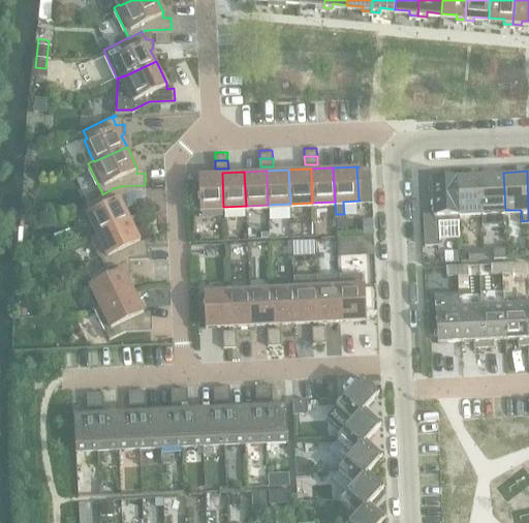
[(223,207),(222,173),(198,174),(200,208),(223,207)]
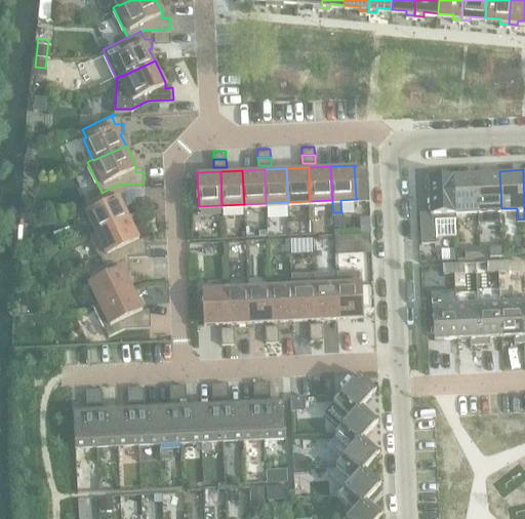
[(476,172),(478,209),(479,209),(479,221),(502,220),(501,208),(499,171),(476,172)]
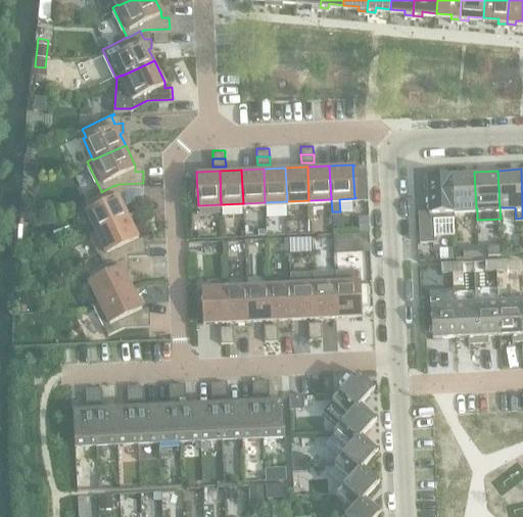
[(474,172),(452,173),(453,209),(455,209),(476,208),(474,172)]
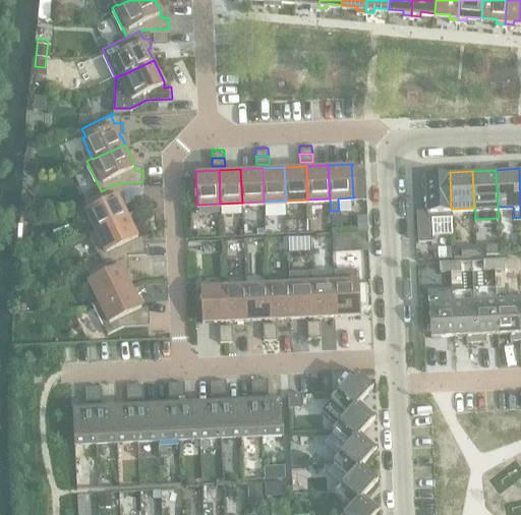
[(451,209),(450,172),(425,173),(426,208),(417,209),(418,239),(432,238),(431,215),(453,214),(453,209),(451,209)]
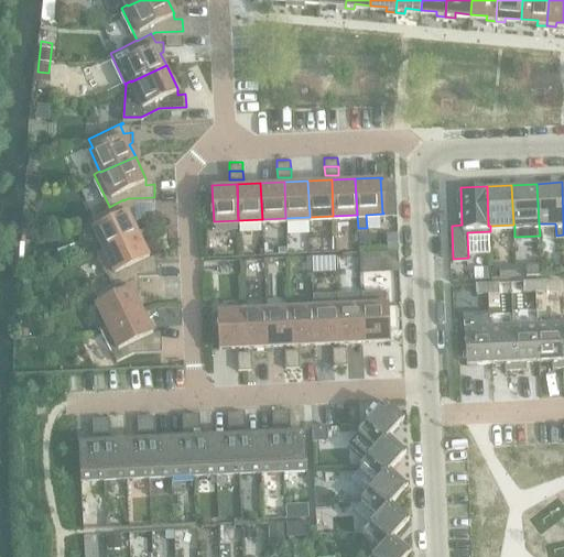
[(109,207),(109,206),(93,214),(97,222),(93,225),(104,247),(139,231),(132,219),(136,218),(136,208),(128,208),(123,200),(123,199),(109,207)]
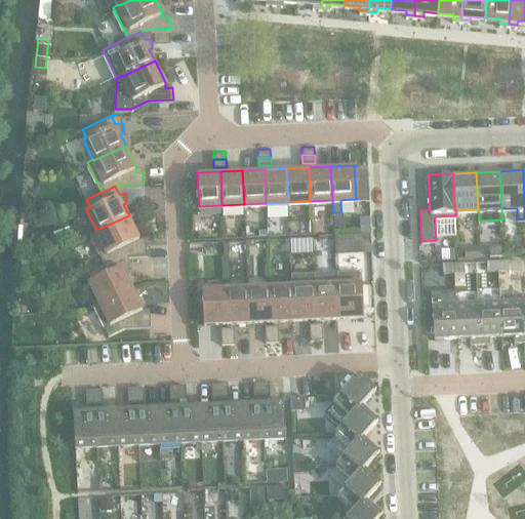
[(90,232),(105,262),(105,263),(118,256),(118,257),(122,255),(147,254),(147,242),(138,242),(138,237),(139,237),(129,215),(96,230),(90,232)]
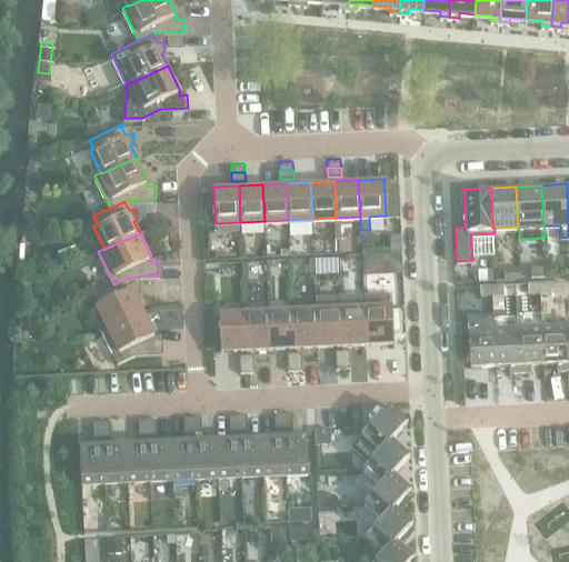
[(132,287),(128,279),(128,278),(113,284),(113,283),(97,292),(101,301),(97,303),(108,324),(108,325),(143,310),(137,298),(141,295),(140,287),(132,287)]
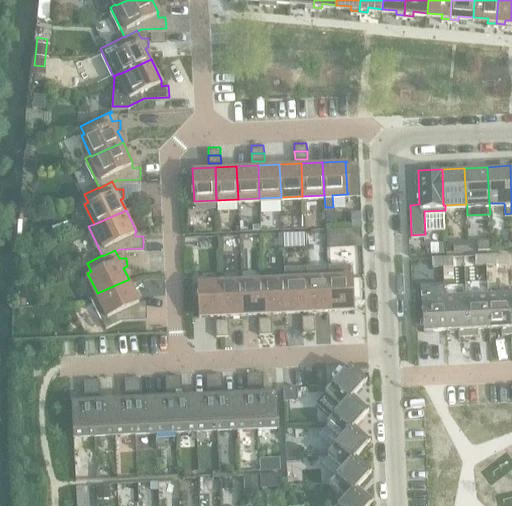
[(486,252),(486,261),(497,260),(496,251),(486,252)]
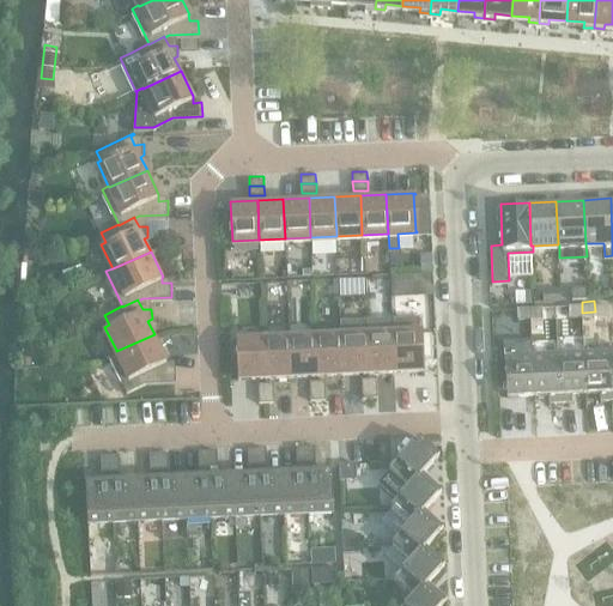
[(582,313),(582,302),(569,302),(569,313),(582,313)]
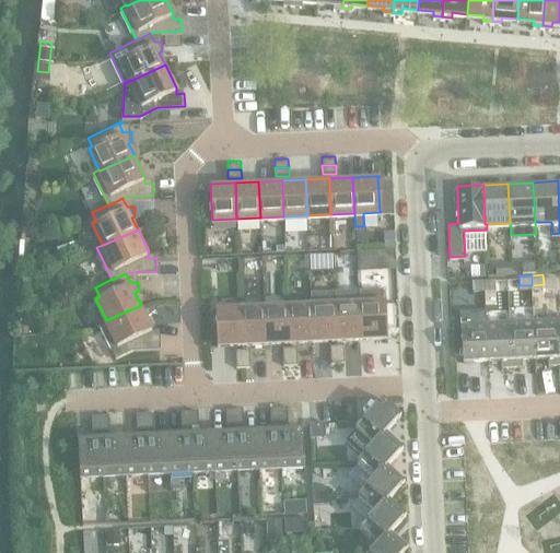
[(485,278),(485,286),(496,286),(496,277),(485,278)]
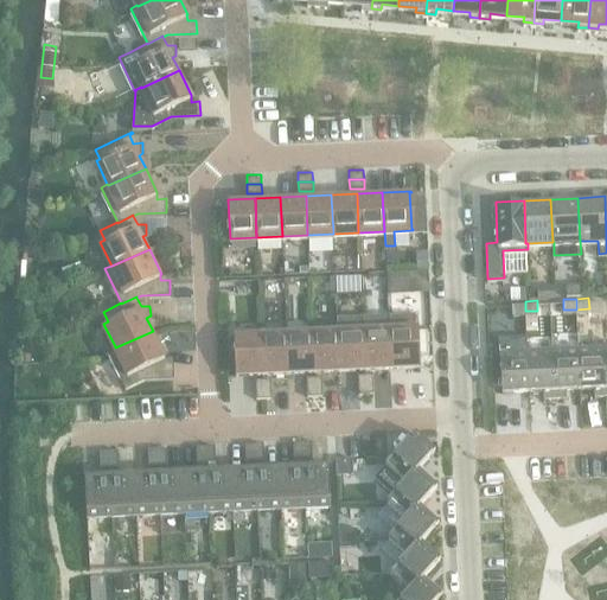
[(525,311),(525,301),(512,301),(512,312),(525,311)]
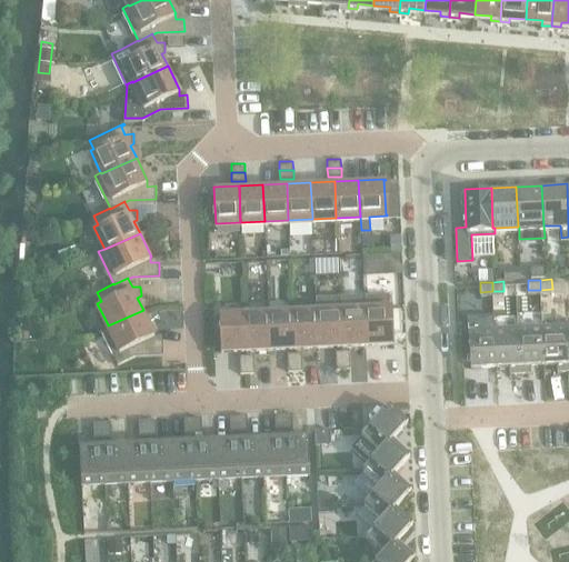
[(363,292),(366,342),(392,341),(392,339),(391,339),(389,305),(391,304),(390,292),(372,293),(372,291),(363,291),(363,292)]
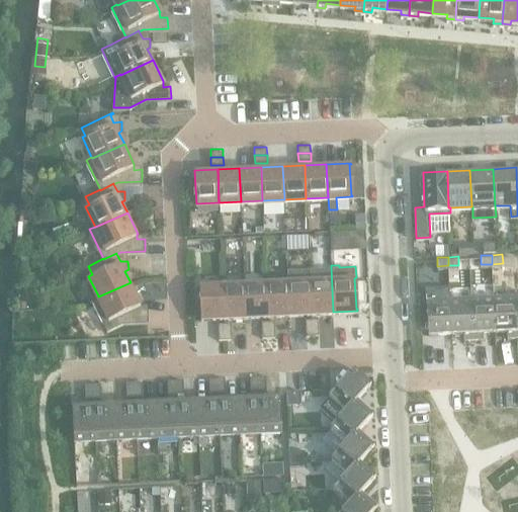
[(333,312),(331,266),(310,267),(310,278),(312,313),(333,312)]
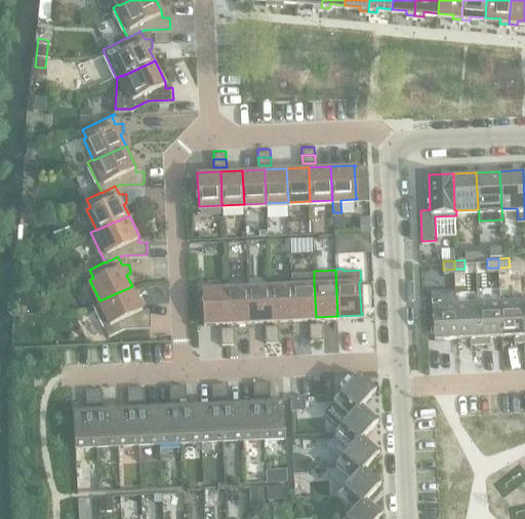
[(291,283),(293,318),(316,317),(314,282),(291,283)]
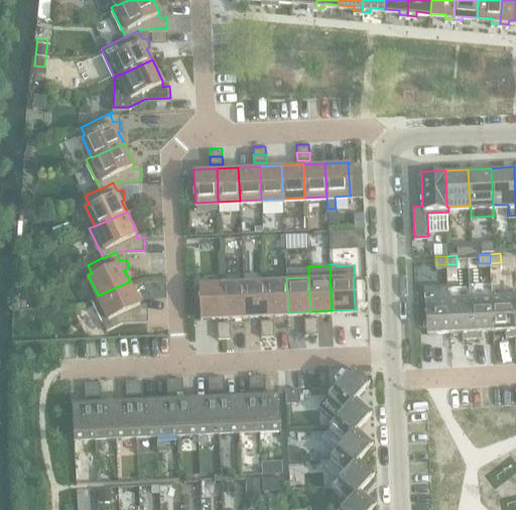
[(288,312),(286,278),(265,279),(266,313),(288,312)]
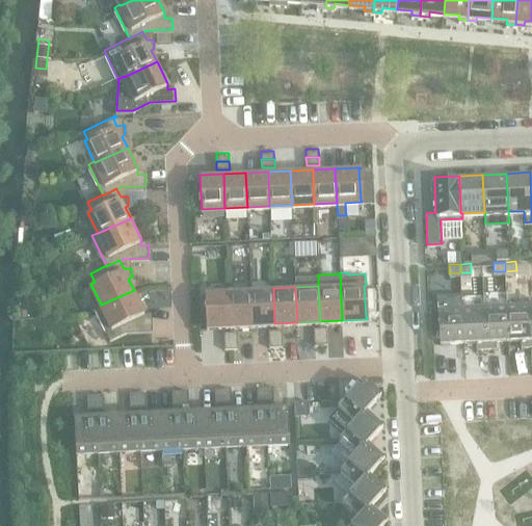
[(250,289),(253,324),(274,323),(273,288),(250,289)]
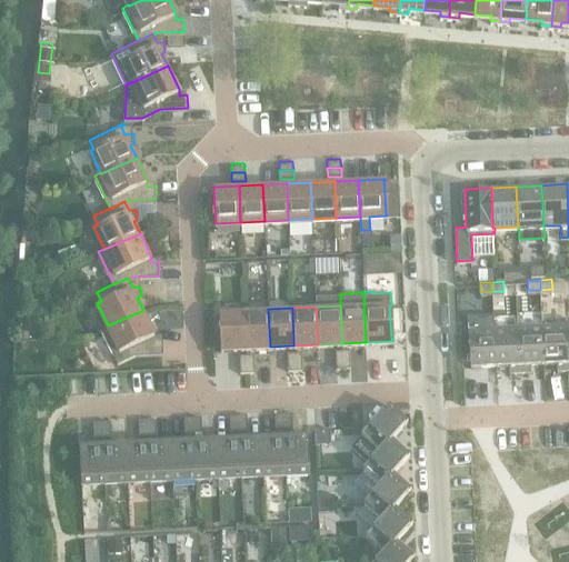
[(270,347),(268,309),(245,310),(246,348),(270,347)]
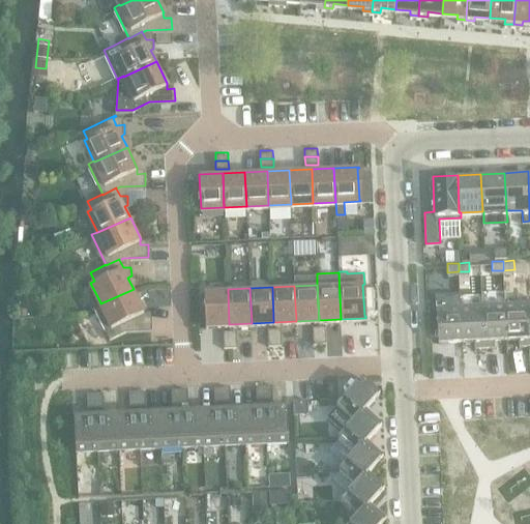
[(100,303),(100,302),(94,306),(110,337),(126,328),(152,327),(151,316),(143,316),(143,311),(144,311),(134,289),(100,303)]
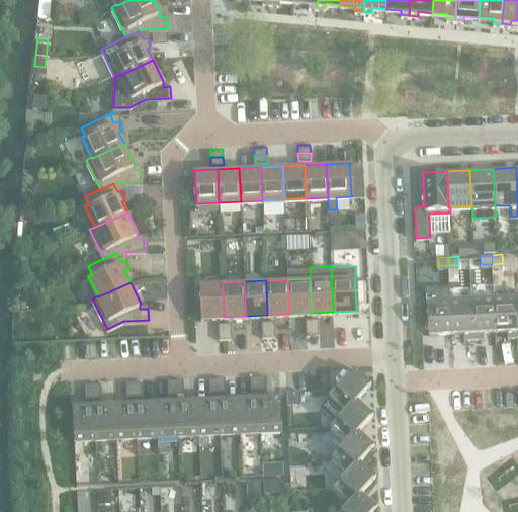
[(224,317),(223,282),(199,283),(201,318),(224,317)]
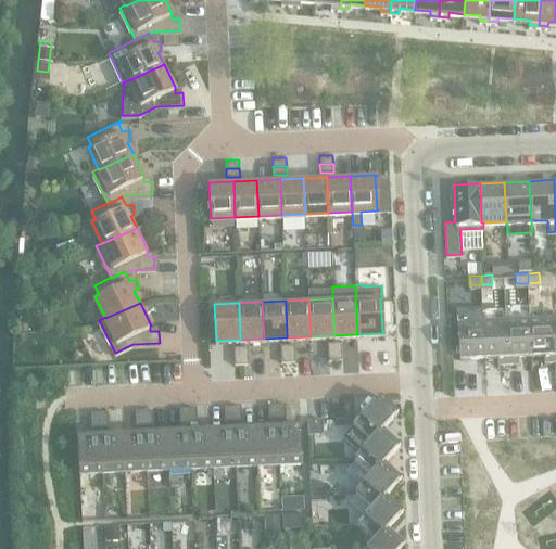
[(484,355),(482,317),(482,305),(457,306),(459,356),(484,355)]
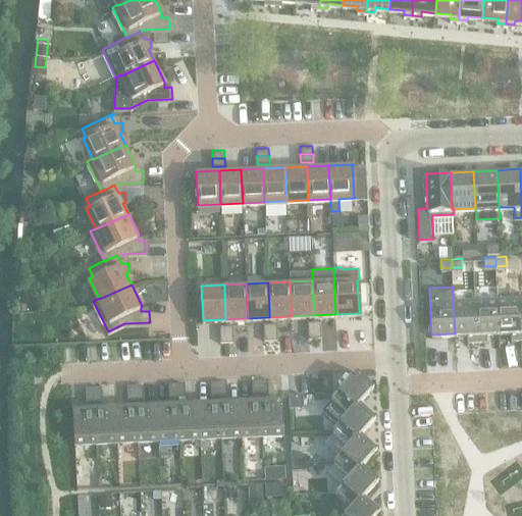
[(498,296),(499,331),(511,330),(511,338),(521,338),(519,295),(498,296)]
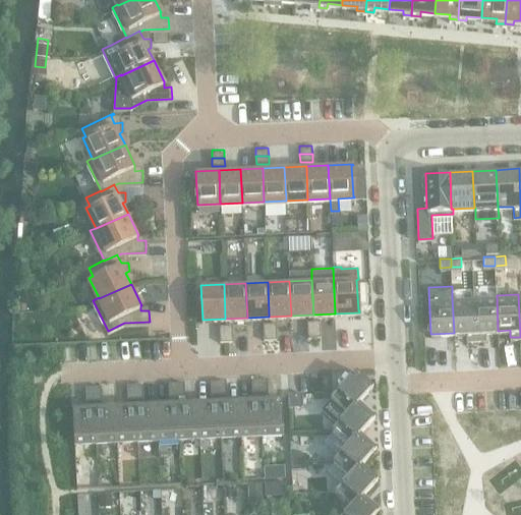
[(497,295),(474,296),(476,339),(486,339),(485,331),(498,331),(497,295)]
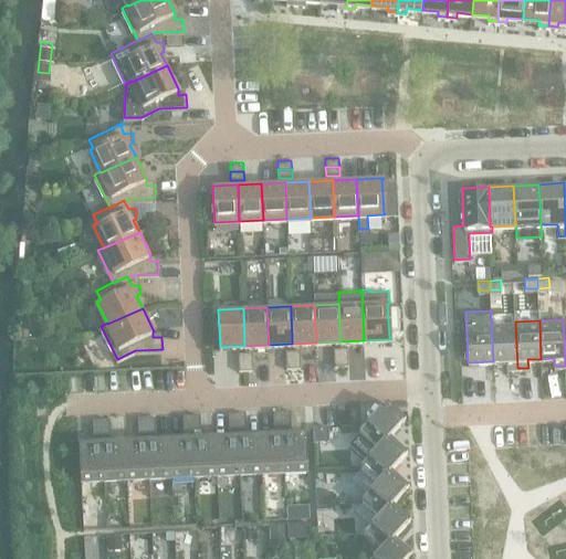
[(491,323),(493,361),(506,360),(506,369),(517,368),(515,322),(491,323)]
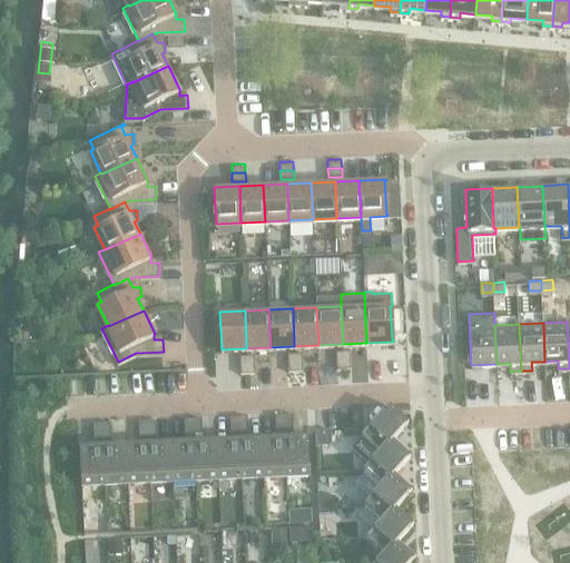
[(336,348),(336,357),(350,356),(350,347),(336,348)]
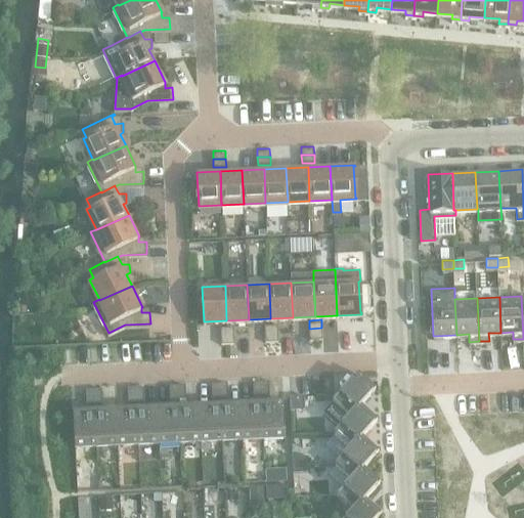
[(264,322),(265,331),(277,330),(277,321),(264,322)]
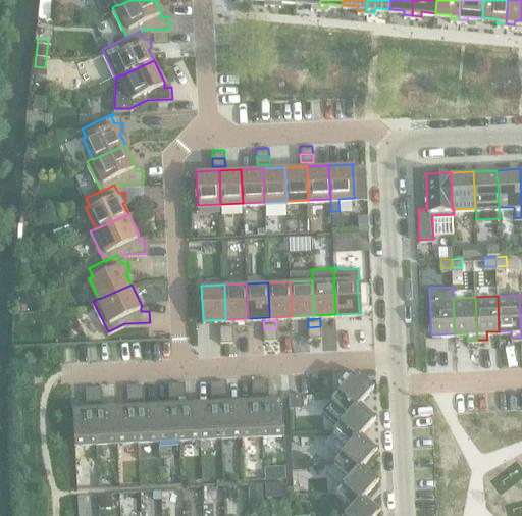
[(219,323),(220,331),(232,330),(232,322),(219,323)]
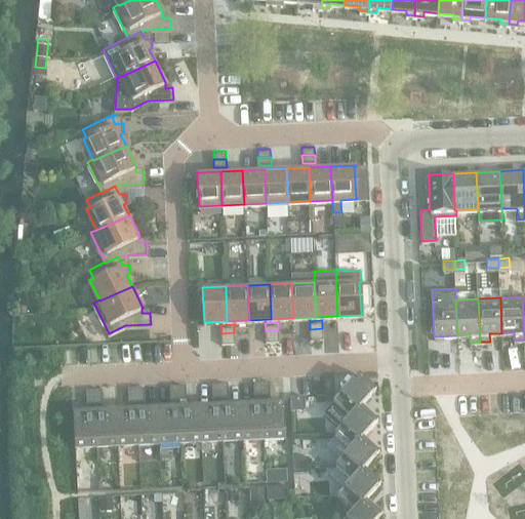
[(322,328),(310,329),(310,337),(323,336),(322,328)]
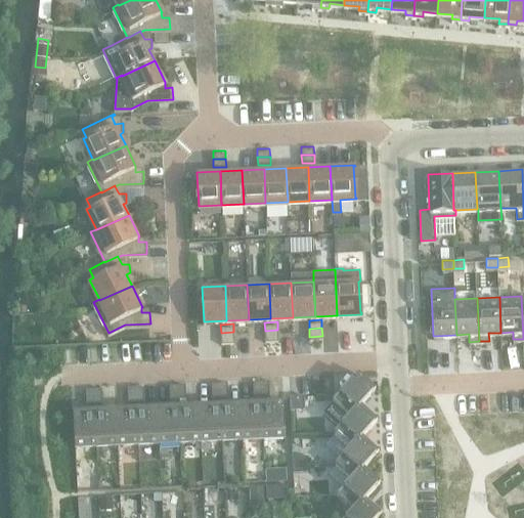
[(277,330),(265,331),(265,339),(278,338),(277,330)]
